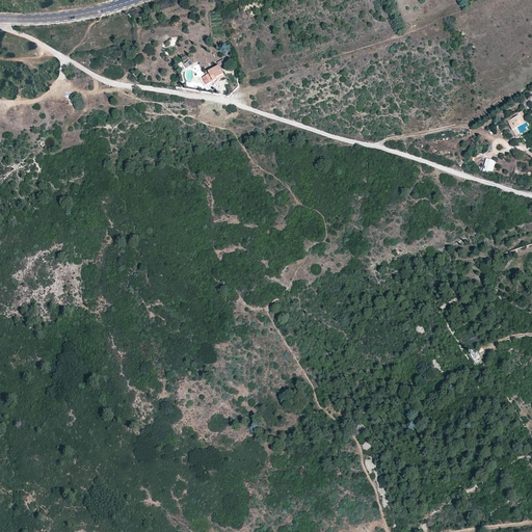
[(205,87),(225,78),(219,67),(209,72),(210,75),(205,77),(207,81),(203,83),(205,87)]
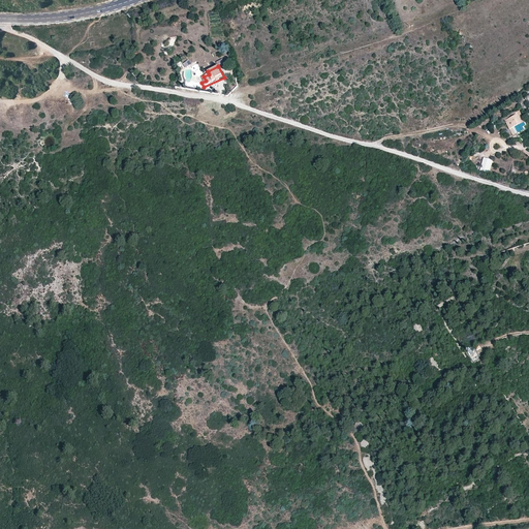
[(216,83),(219,94),(226,92),(224,81),(216,83)]
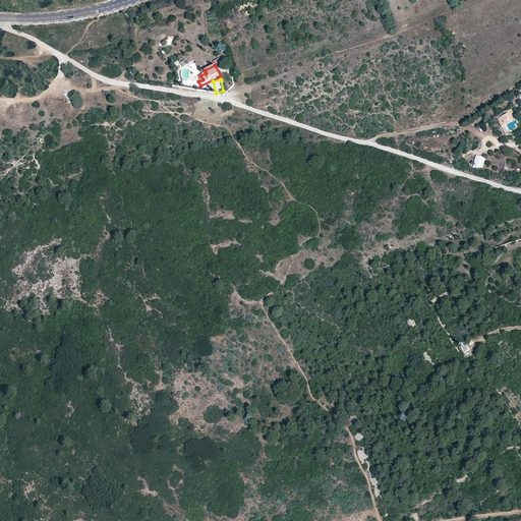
[(518,123),(512,110),(509,111),(495,118),(496,120),(499,119),(506,133),(509,132),(507,128),(508,128),(510,131),(517,127),(516,125),(518,123)]
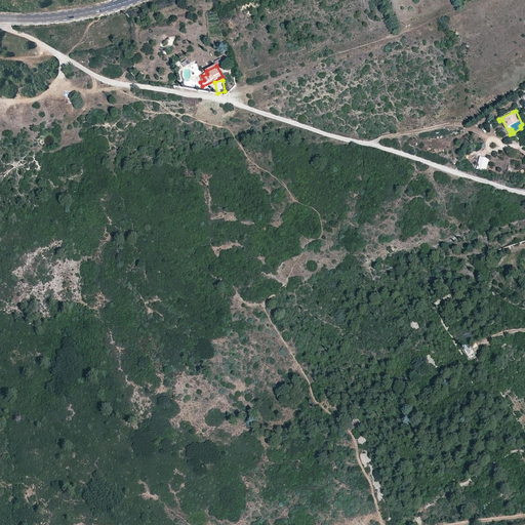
[(486,165),(488,160),(480,157),(478,162),(480,163),(478,169),(481,170),(484,164),(486,165)]
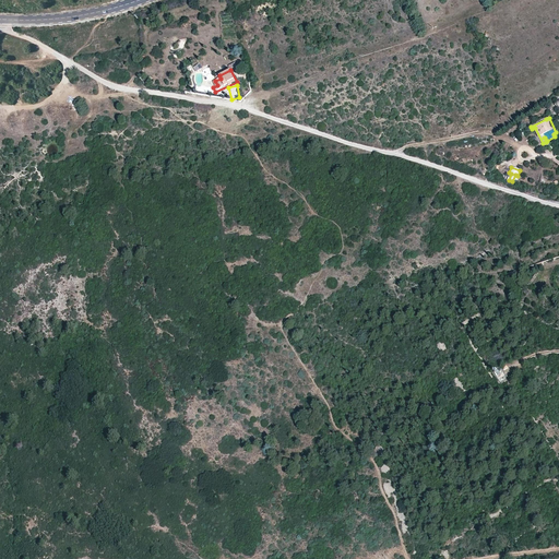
[(501,368),(495,372),(500,382),(507,379),(501,368)]
